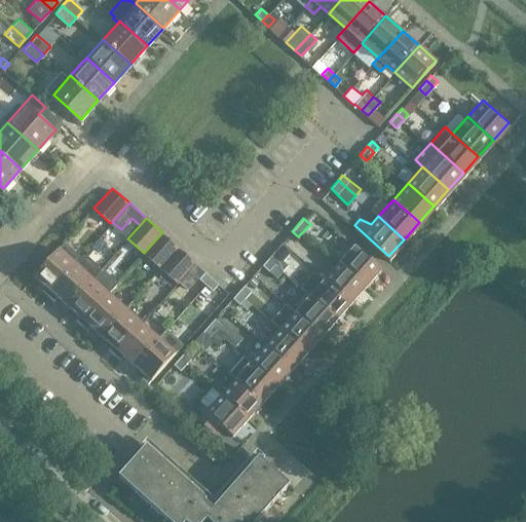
[(162,232),(144,253),(160,267),(173,254),(179,247),(162,232)]
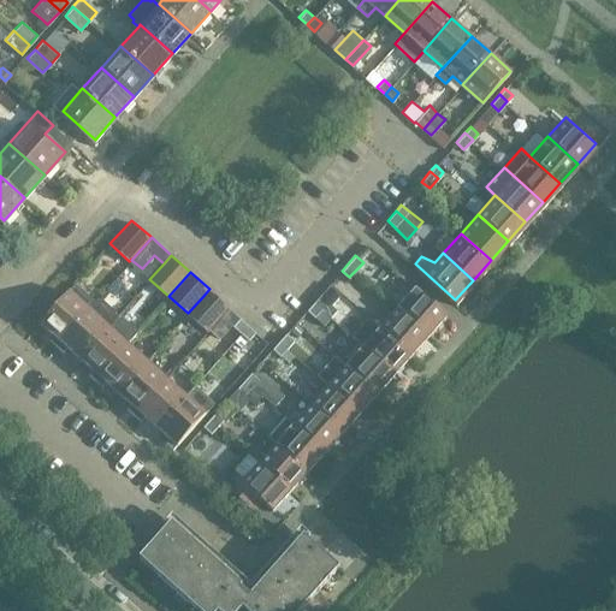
[(57,344),(89,307),(95,301),(75,283),(69,289),(41,321),(53,332),(49,337),(57,344)]
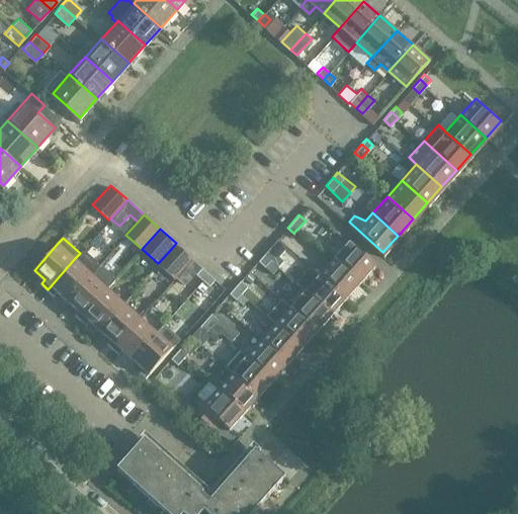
[(349,239),(334,255),(359,278),(374,261),(349,239)]
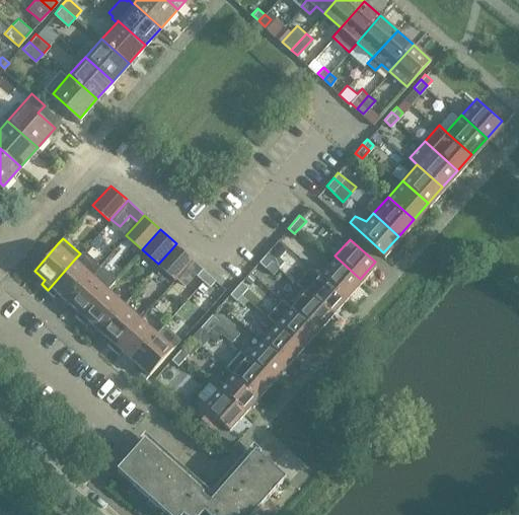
[(276,241),(258,261),(266,267),(277,253),(279,255),(285,249),(276,241)]
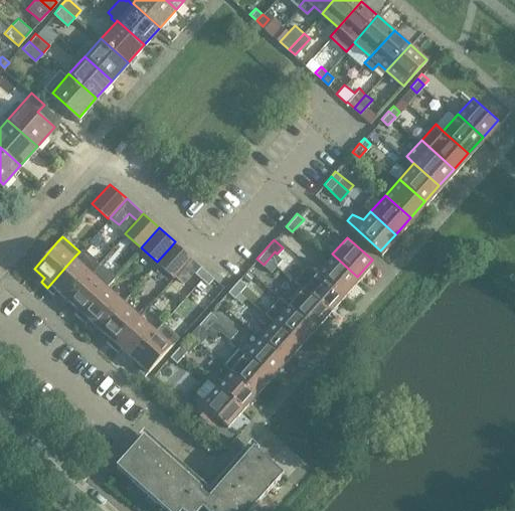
[(175,241),(169,248),(176,256),(166,268),(174,275),(191,257),(175,241)]
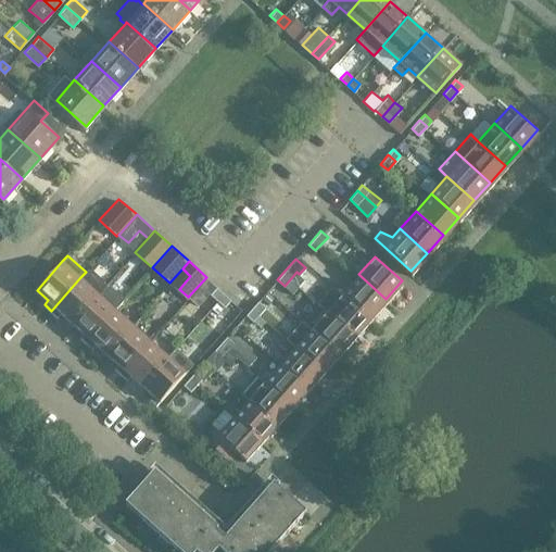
[(73,322),(98,293),(104,285),(87,270),(86,272),(80,277),(51,311),(55,315),(60,310),(73,322)]
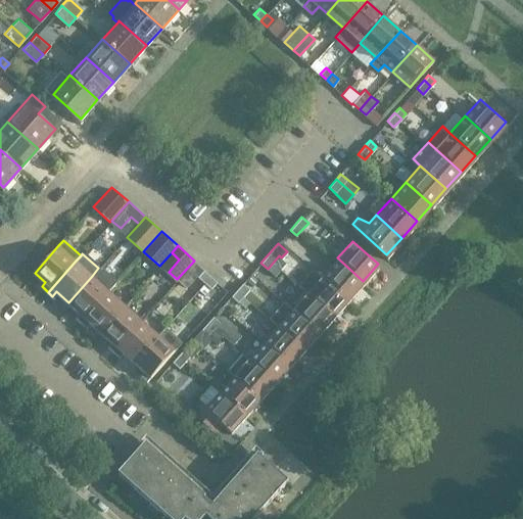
[(363,281),(337,257),(323,275),(348,297),(363,281)]
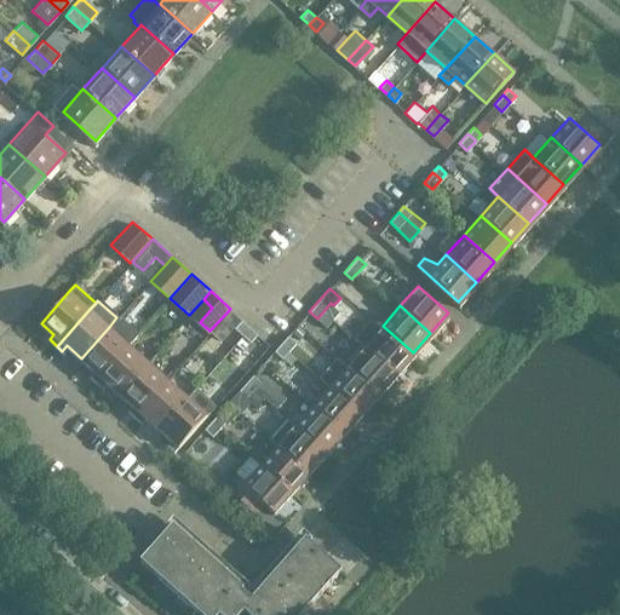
[(230,309),(210,331),(220,340),(233,326),(242,334),(250,326),(230,309)]
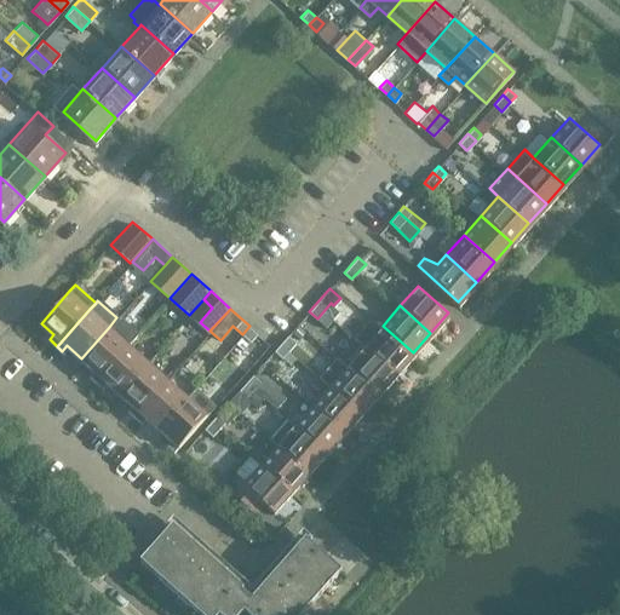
[(383,326),(372,315),(354,335),(365,345),(395,372),(413,352),(383,326)]
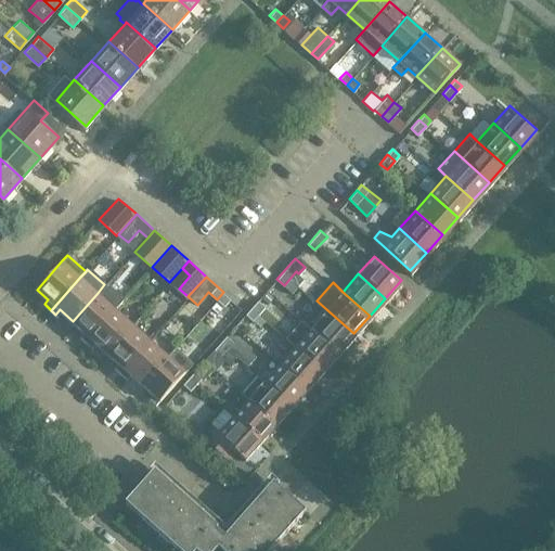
[(86,341),(115,308),(123,300),(104,284),(98,293),(73,321),(84,331),(79,335),(86,341)]
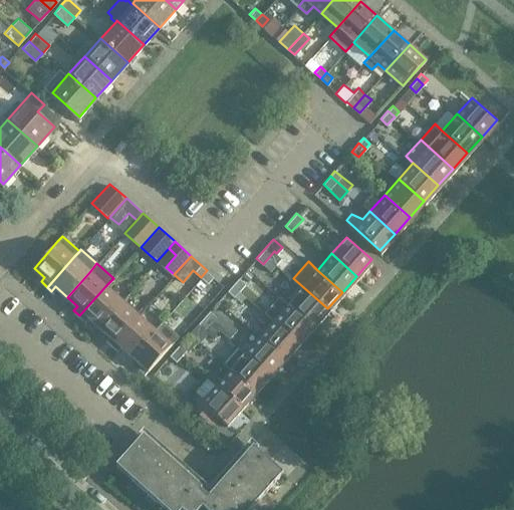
[(207,270),(201,277),(208,283),(213,276),(207,270)]
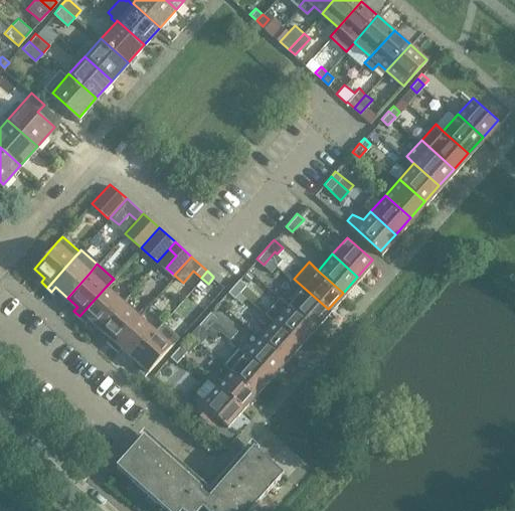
[(239,279),(227,291),(234,297),(245,284),(239,279)]
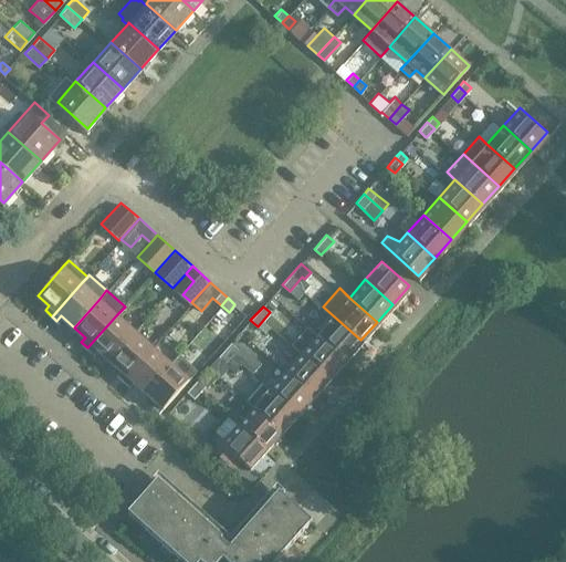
[(117,314),(87,347),(93,353),(97,349),(109,358),(135,330),(117,314)]
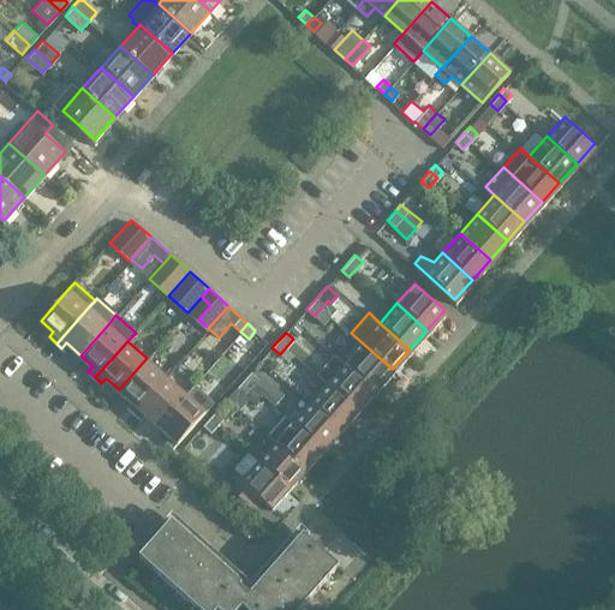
[(392,369),(362,342),(354,351),(346,342),(338,352),(346,360),(345,362),(375,388),(392,369)]
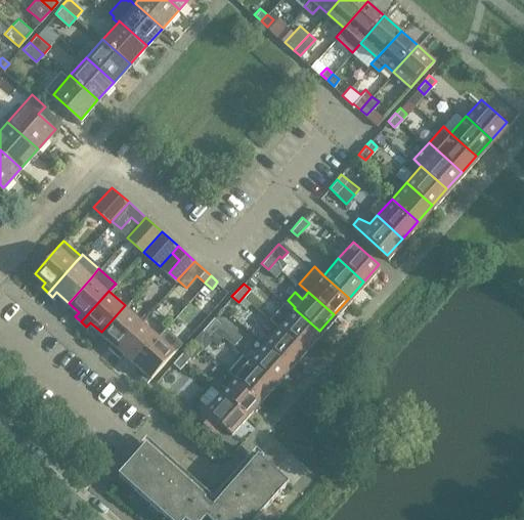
[(125,305),(101,332),(112,341),(107,345),(114,351),(141,320),(125,305)]
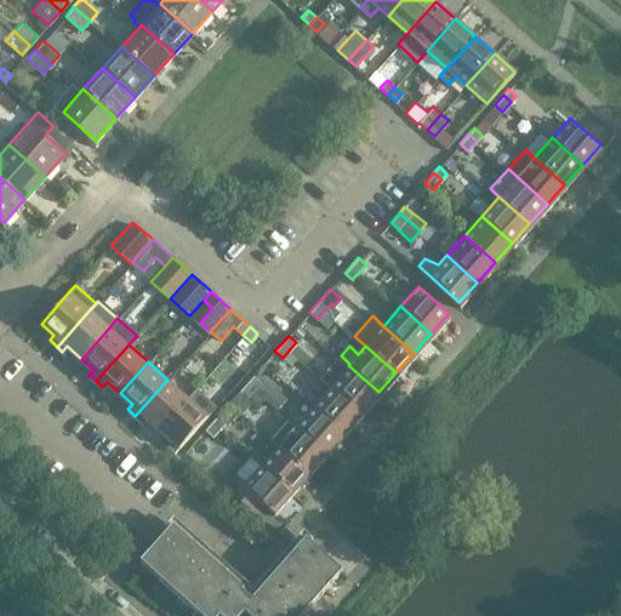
[(348,365),(331,385),(360,411),(379,392),(348,365)]
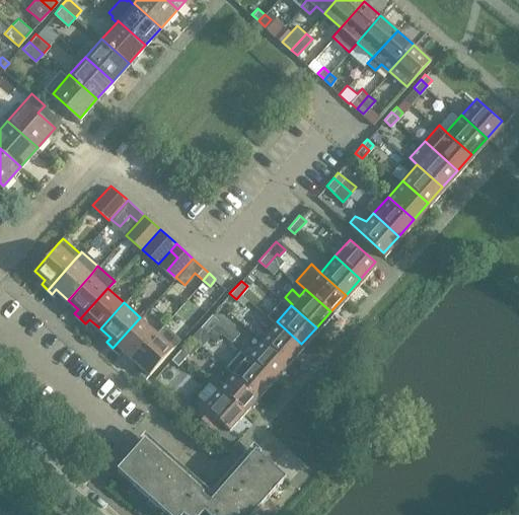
[(228,326),(219,318),(212,313),(201,325),(207,332),(213,325),(223,334),(228,326)]
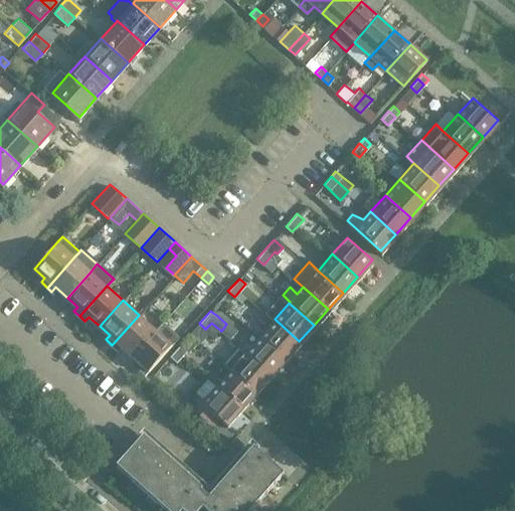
[(139,315),(112,345),(118,350),(122,346),(132,355),(155,329),(139,315)]
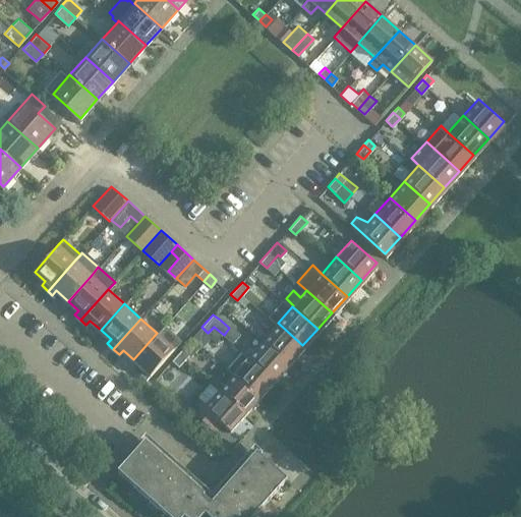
[(302,345),(278,323),(263,339),(288,361),(302,345)]
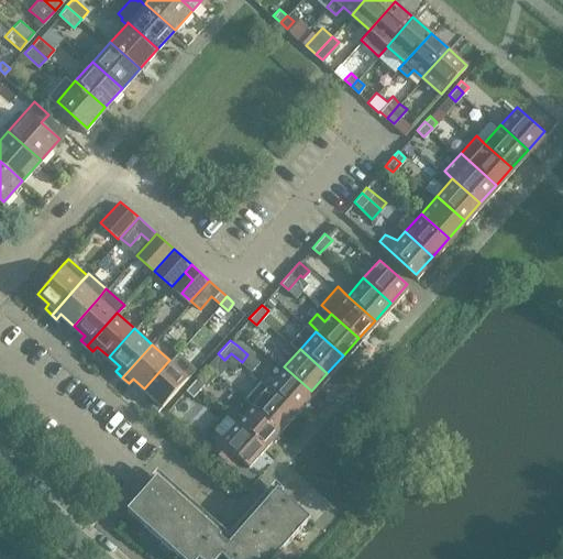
[(169,360),(144,388),(156,399),(152,404),(158,409),(196,368),(178,351),(170,360),(169,360)]
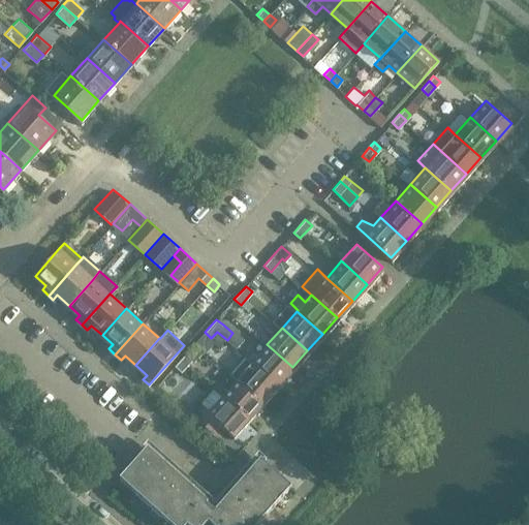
[(203,351),(194,343),(175,366),(181,371),(192,359),(194,361),(203,351)]
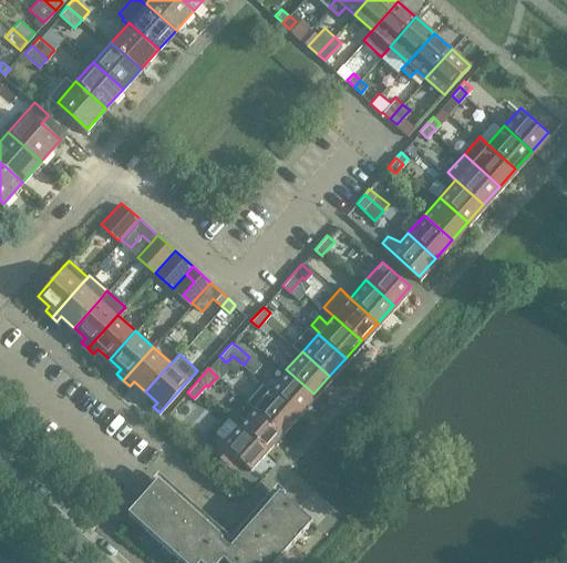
[(313,393),(286,369),(270,387),(298,412),(313,393)]
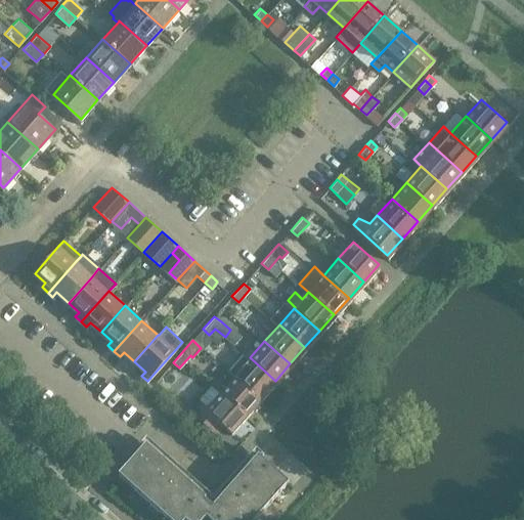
[(250,357),(234,374),(260,397),(275,381),(250,357)]
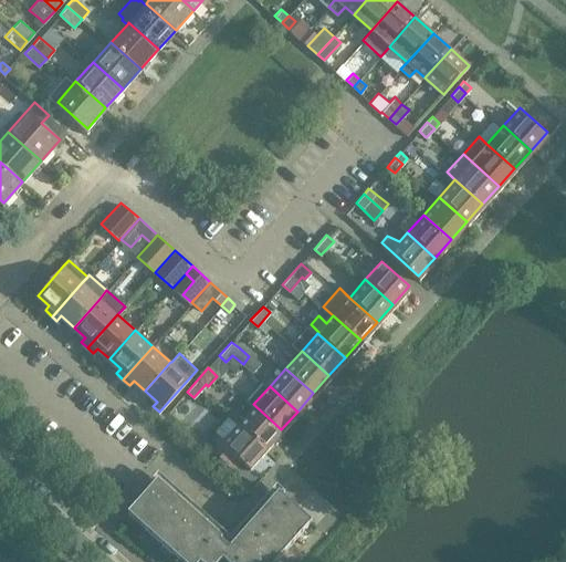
[(281,429),(253,404),(238,422),(265,447),(281,429)]
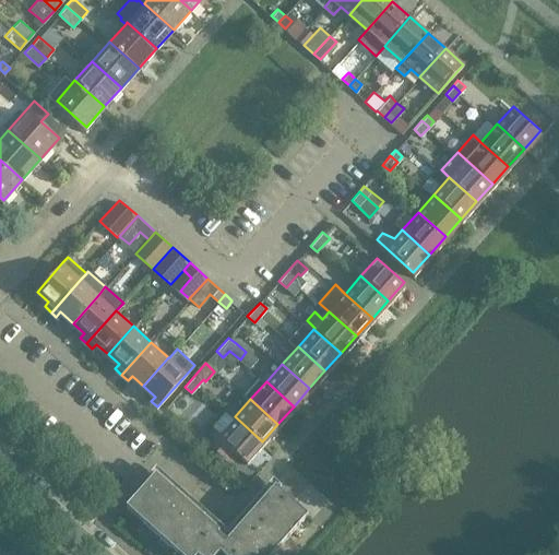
[(235,416),(223,430),(217,425),(204,440),(229,463),(238,452),(246,459),(262,441),(235,416)]
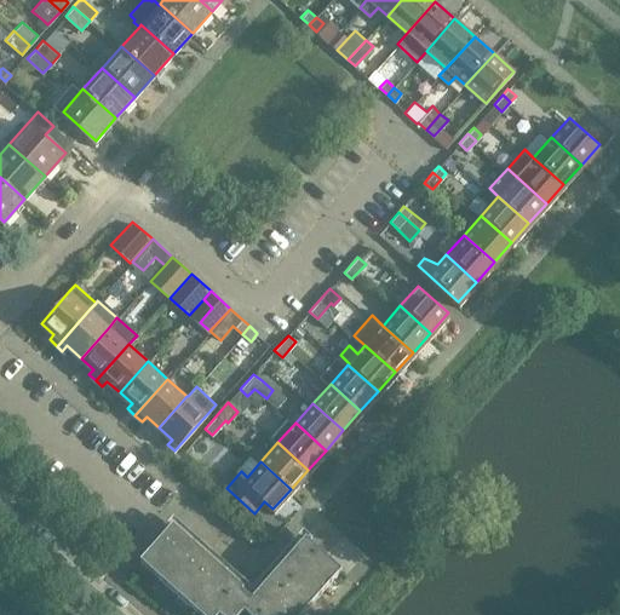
[(172,522),(138,561),(200,614),(240,614),(245,610),(248,614),(297,614),(340,567),(304,535),(252,593),(172,522)]
